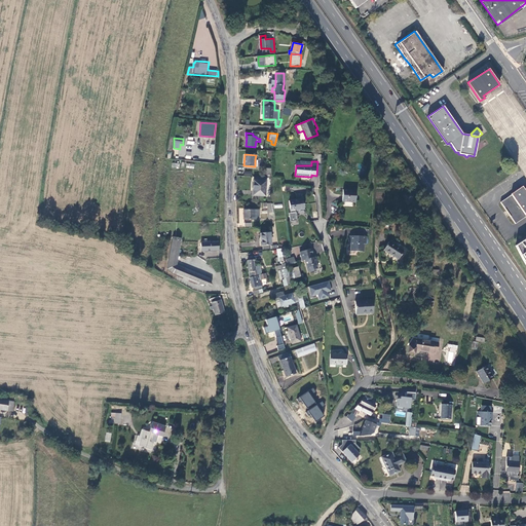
[(265,181),(254,180),(253,195),(265,195),(265,182),(265,181)]
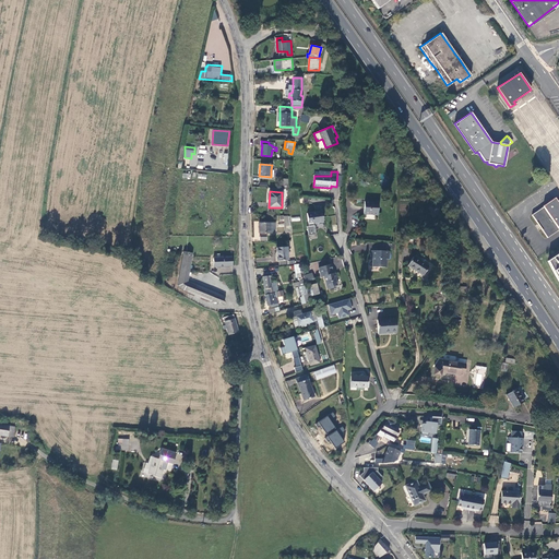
[(543,206),(532,214),(547,237),(558,228),(558,203),(555,197),(543,205),(543,206)]
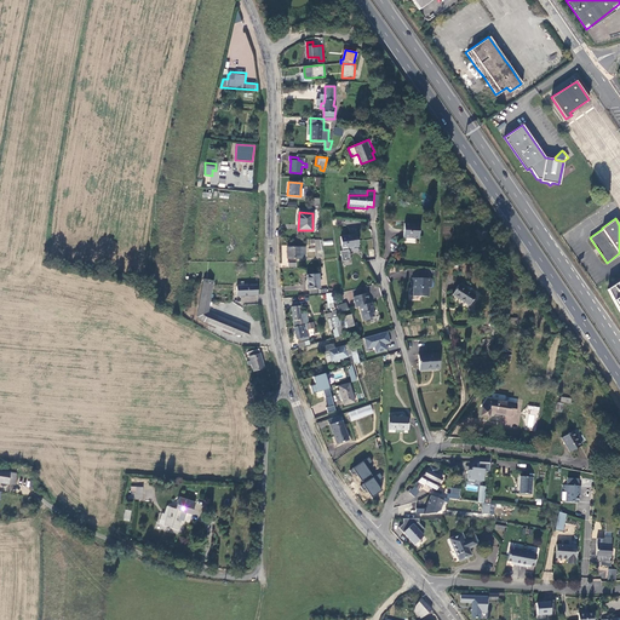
[(405,224),(403,237),(419,237),(419,224),(405,224)]
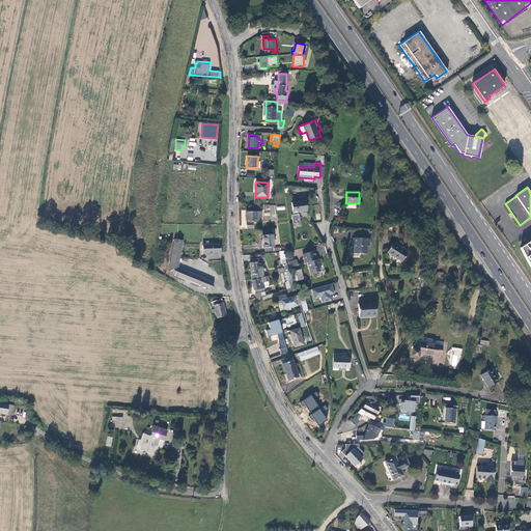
[(291,215),(292,223),(300,222),(299,215),(300,214),(301,212),(307,211),(307,205),(305,204),(305,201),(291,202),(294,215),(291,215)]
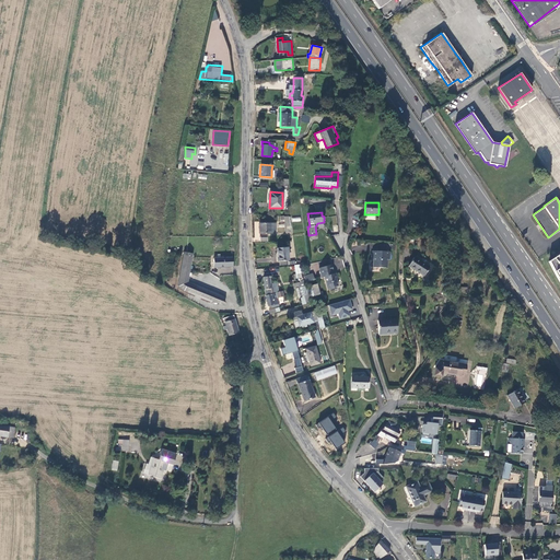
[(276,223),(260,223),(260,234),(276,233),(276,223)]
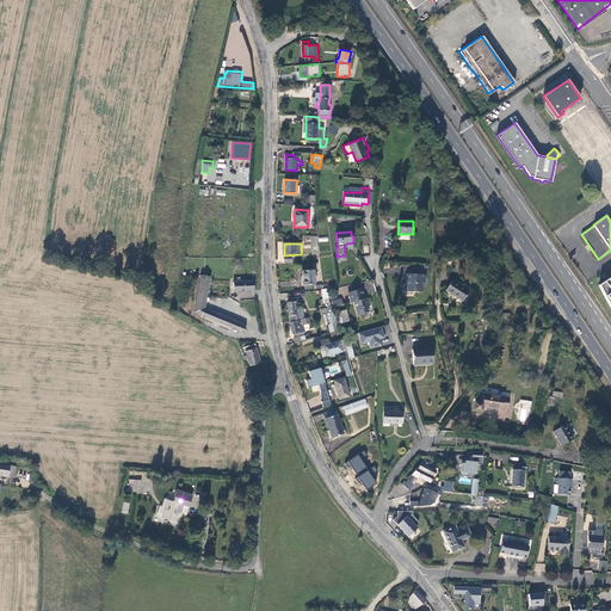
[(316,284),(315,270),(304,271),(304,281),(303,281),(303,285),(308,285),(315,284),(316,284)]
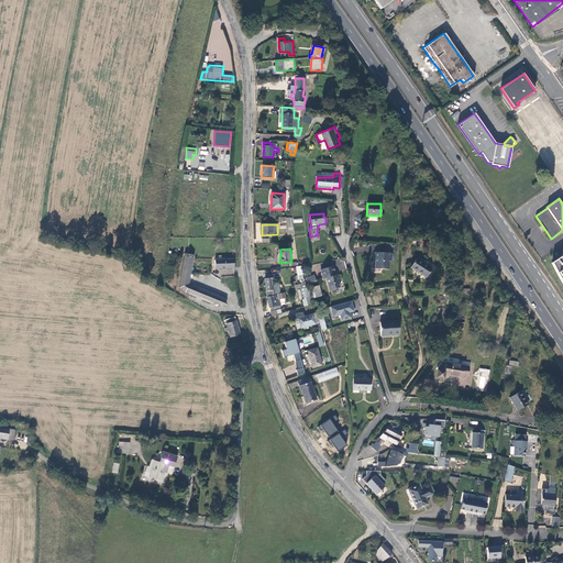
[(393,253),(376,252),(376,255),(374,255),(374,261),(376,261),(375,268),(389,269),(389,263),(392,263),(393,253)]
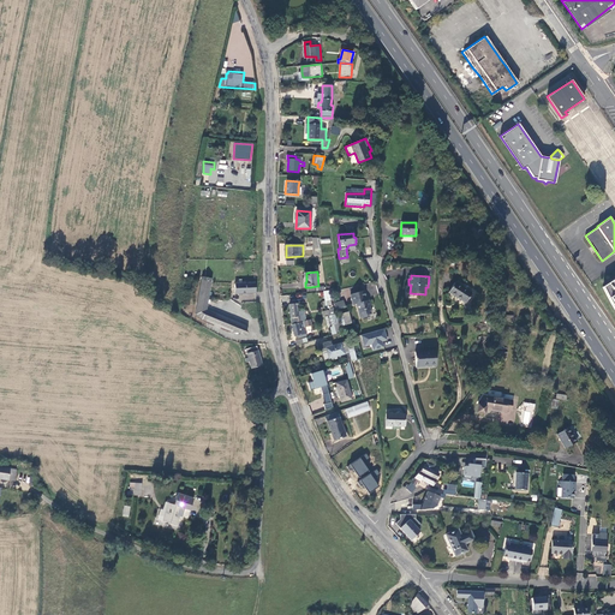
[(207,310),(212,278),(202,278),(195,315),(203,320),(231,332),(246,334),(248,326),(207,310)]
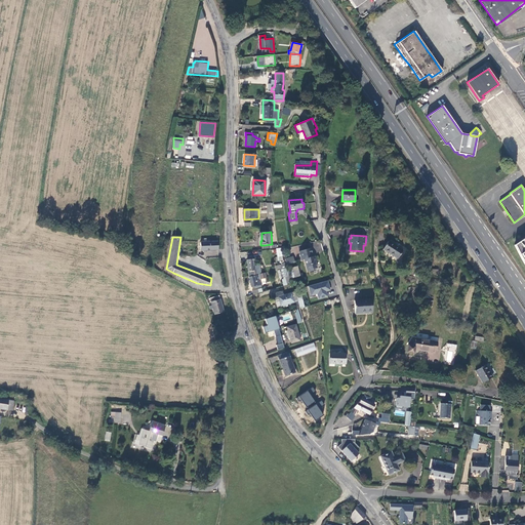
[(524,238),(515,245),(520,254),(524,265),(524,264),(524,238)]
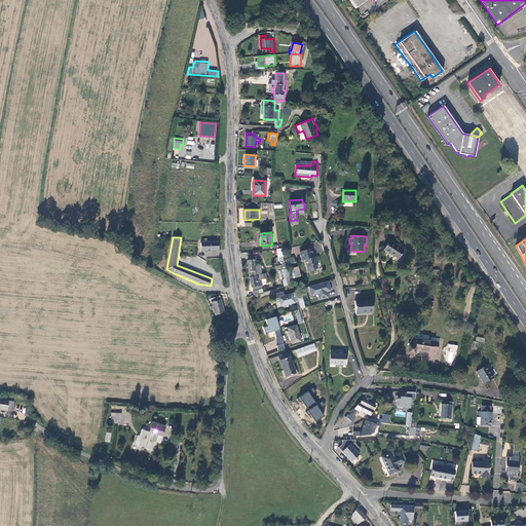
[(219,251),(218,241),(200,241),(200,251),(219,251)]
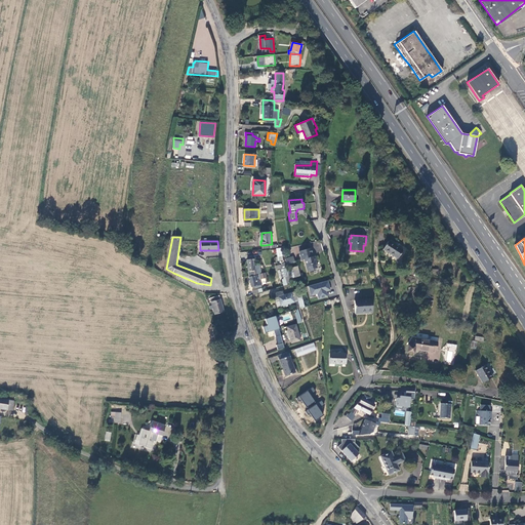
[(402,250),(389,241),(384,249),(398,257),(402,250)]
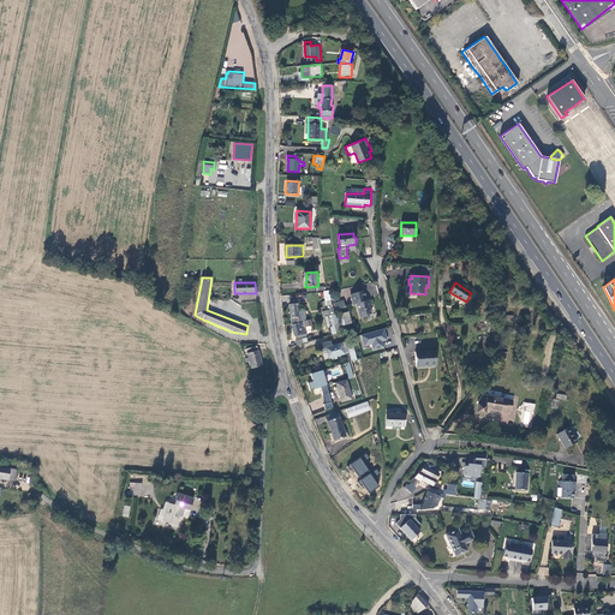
[(330,315),(335,314),(333,305),(332,305),(330,300),(332,300),(330,291),(324,291),(323,291),(324,302),(322,302),(323,309),(328,308),(328,310),(322,311),(323,317),(324,317),(327,327),(332,326),(332,327),(334,326),(330,315)]
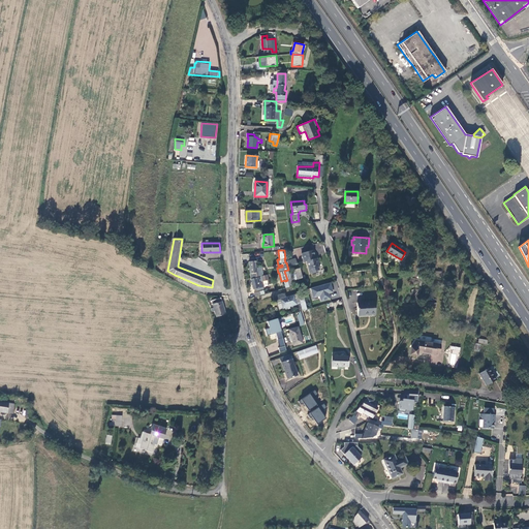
[(314,250),(302,253),(304,262),(306,261),(309,274),(315,273),(315,272),(319,271),(317,266),(318,263),(317,258),(313,259),(313,256),(315,256),(314,250)]
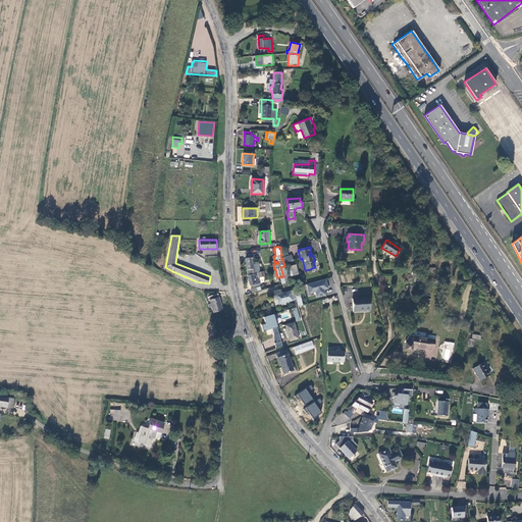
[(246,258),(248,273),(256,272),(255,267),(253,267),(252,264),(252,257),(246,258)]
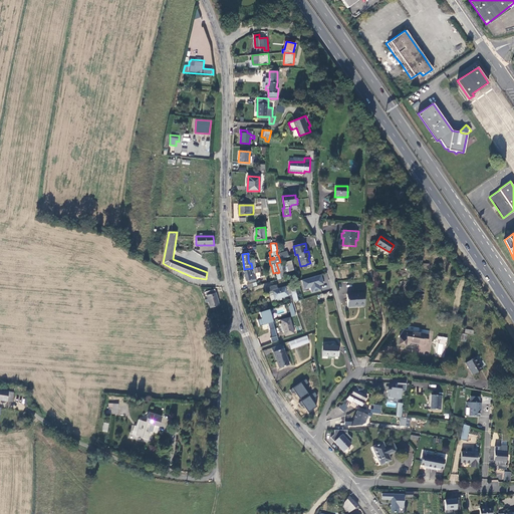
[(254,259),(248,260),(249,263),(251,263),(252,268),(244,269),(244,271),(254,269),(256,276),(260,275),(259,272),(261,272),(260,267),(256,267),(254,259)]
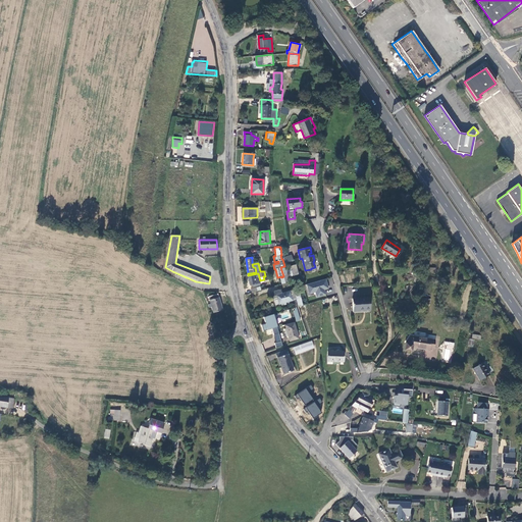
[(289,280),(284,266),(280,267),(283,276),(279,277),(281,284),(284,283),(284,281),(289,280)]
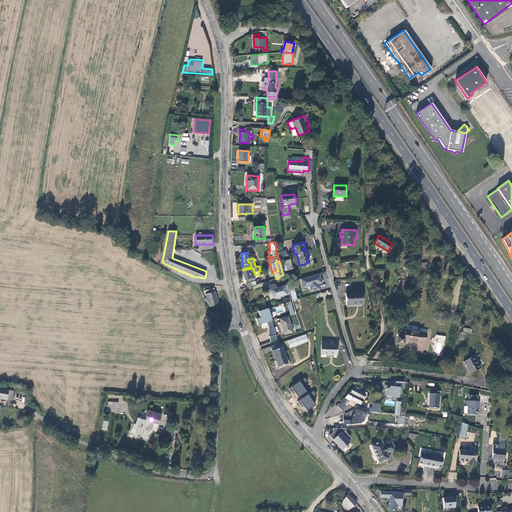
[(253,268),(243,270),(245,280),(250,279),(251,281),(256,280),(255,275),(253,268)]
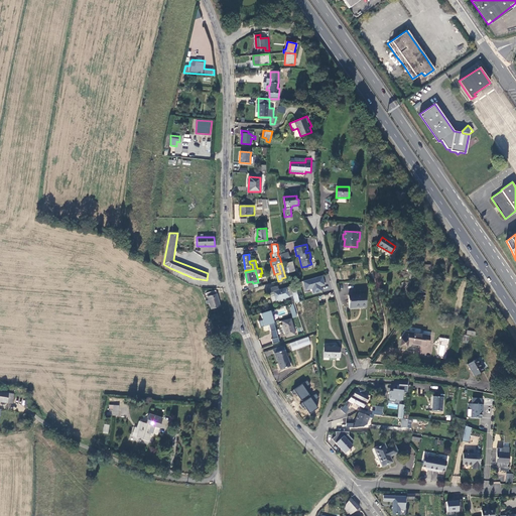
[(323,275),(303,281),(306,288),(311,286),(312,288),(313,293),(324,290),(321,286),(320,286),(319,283),(320,282),(321,284),(326,283),(323,275)]
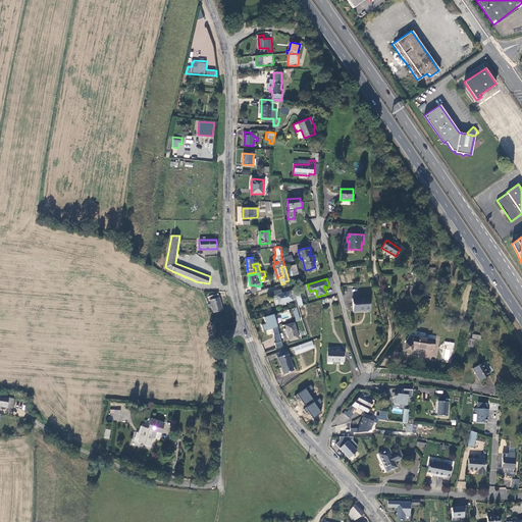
[(281,290),(272,292),(274,296),(277,295),(279,304),(293,301),(291,291),(282,293),(281,290)]
